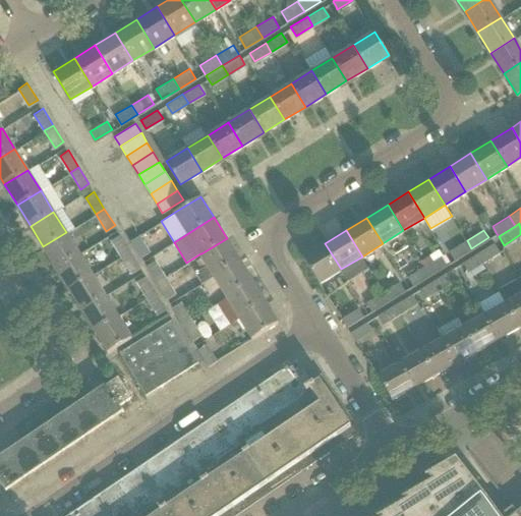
[(43,246),(56,268),(79,252),(66,232),(43,246)]
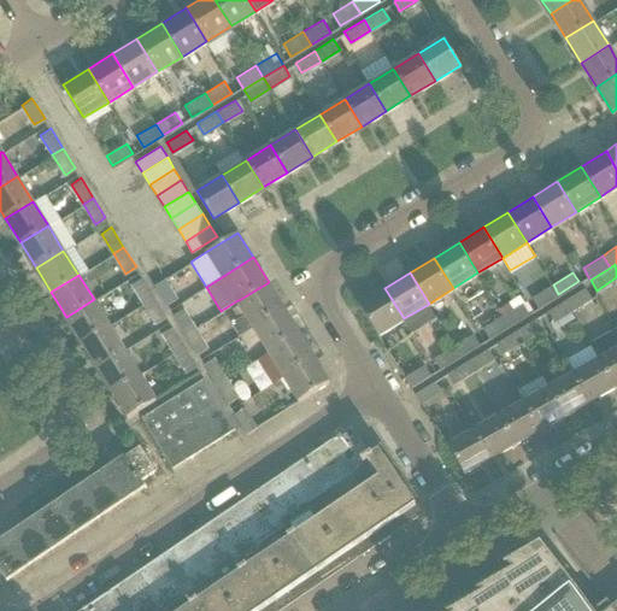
[(131,283),(144,303),(154,297),(142,276),(131,283)]
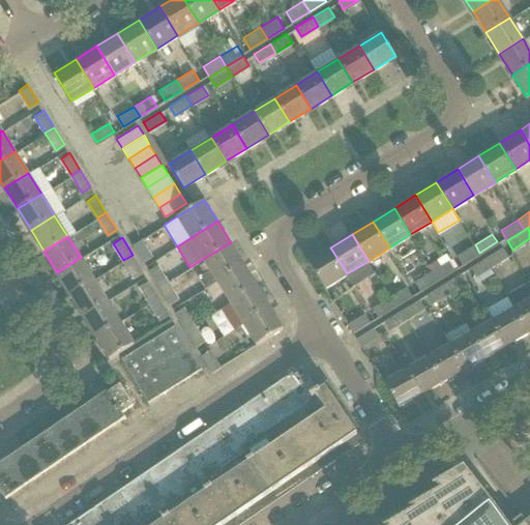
[(142,238),(134,243),(143,260),(152,255),(142,238)]
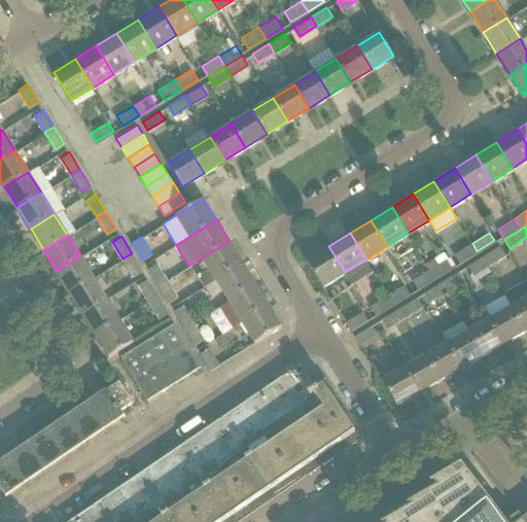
[(198,274),(205,285),(216,278),(242,262),(230,241),(204,256),(210,267),(198,274)]
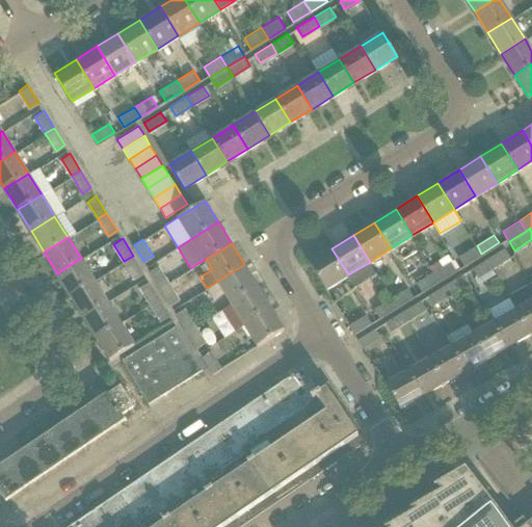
[(477,245),(459,256),(464,264),(481,254),(477,245)]
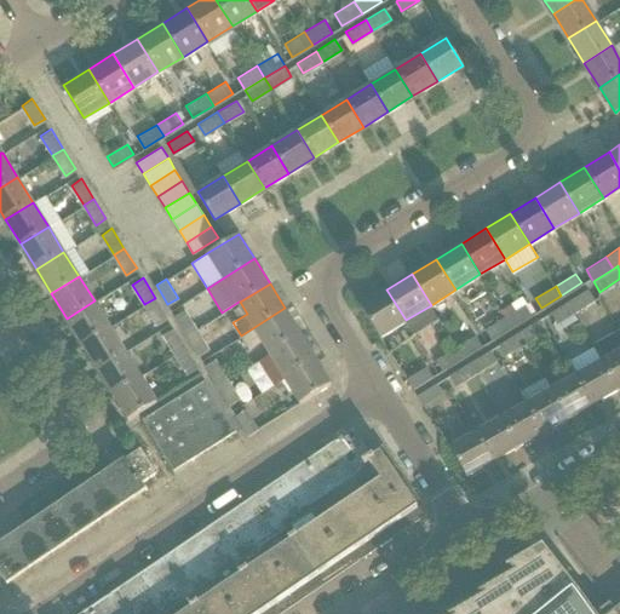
[(589,288),(569,300),(575,310),(577,310),(585,305),(595,299),(595,298),(589,288)]
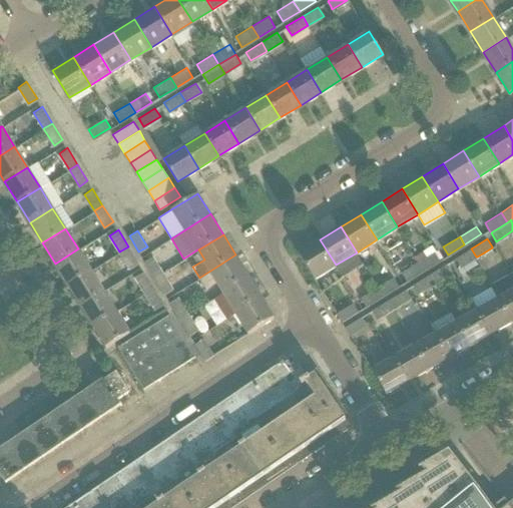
[(336,265),(320,239),(300,252),(316,278),(336,265)]
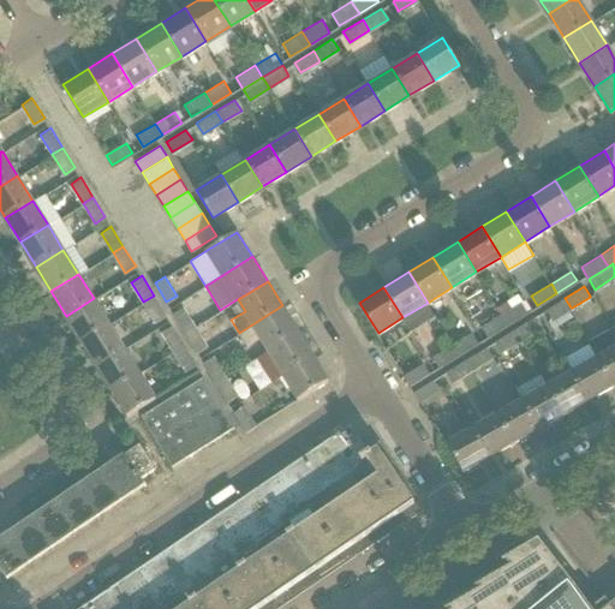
[(154,296),(143,302),(156,321),(166,315),(154,296)]
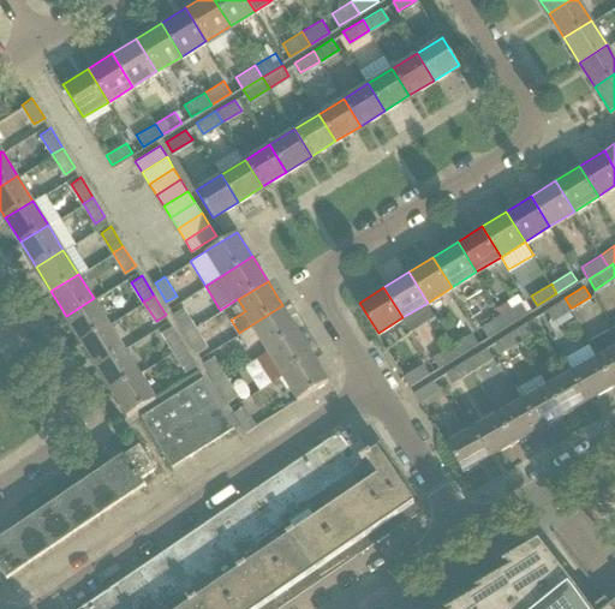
[(66,316),(82,340),(108,323),(94,298),(66,316)]
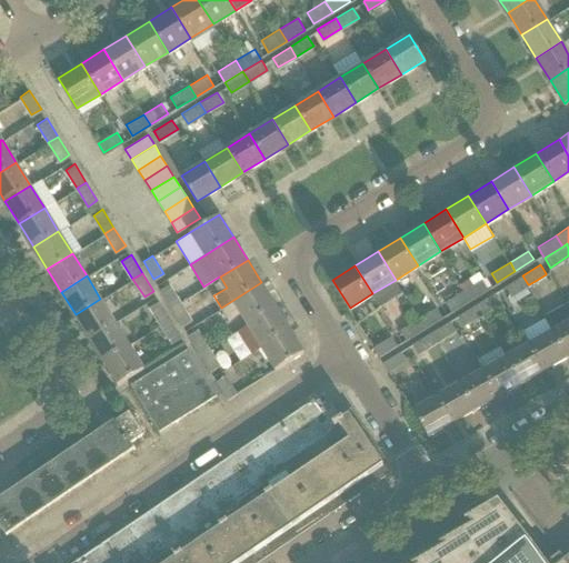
[(528,284),(522,275),(503,287),(509,297),(528,284)]
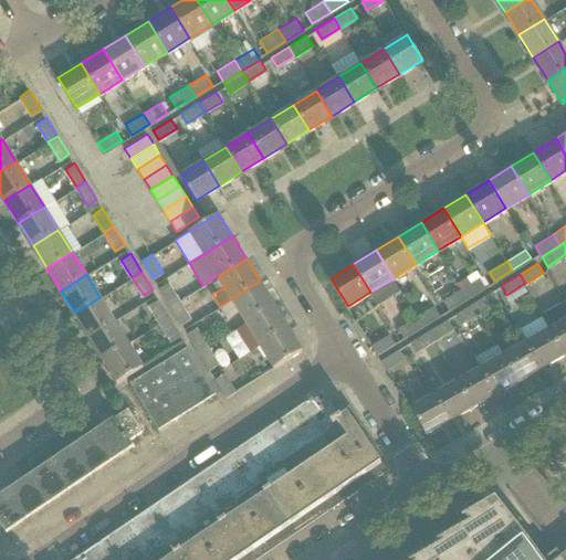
[(479,276),(461,287),(462,288),(464,292),(468,297),(485,286),(479,276)]
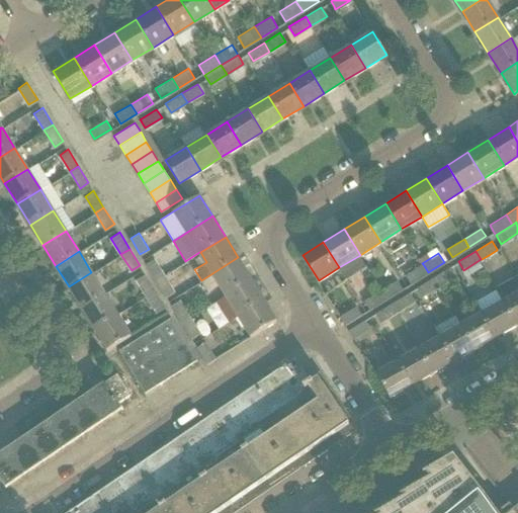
[(219,282),(226,293),(251,277),(238,257),(212,273),(213,274),(219,282)]
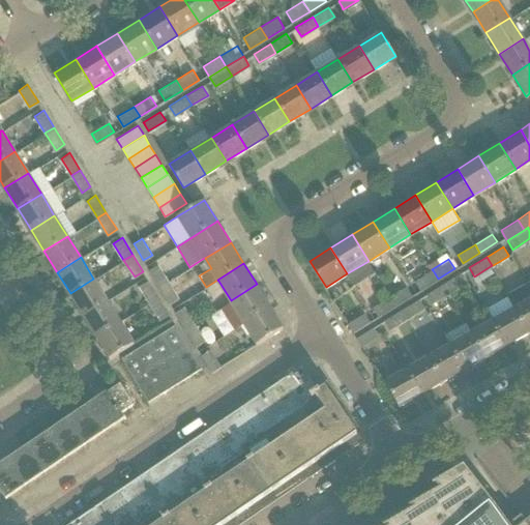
[(156,264),(149,269),(159,286),(168,282),(169,281),(158,264),(156,264)]
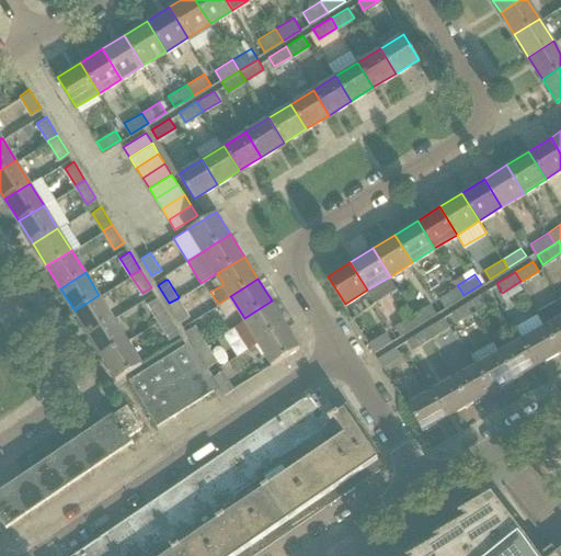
[(524,286),(521,281),(502,293),(505,297),(524,286)]
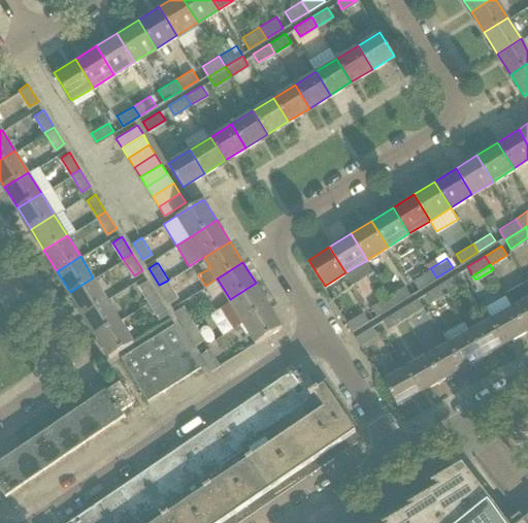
[(430,268),(414,280),(419,288),(436,278),(433,272),(431,269),(430,268)]
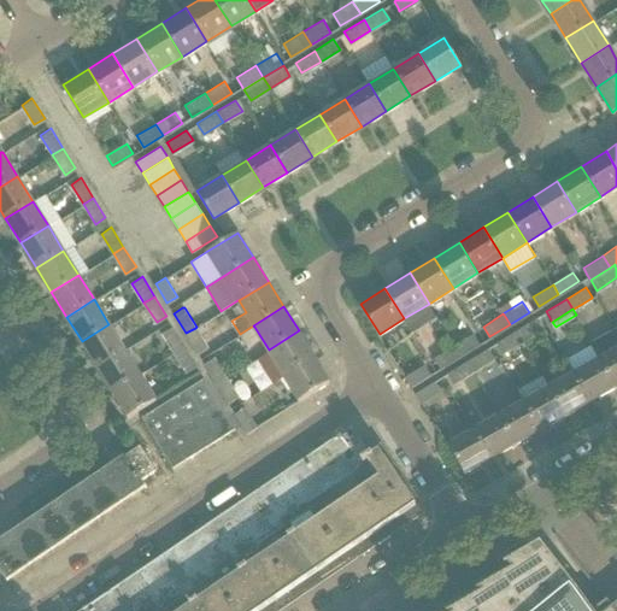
[(518,328),(517,329),(523,340),(541,329),(544,328),(536,317),(535,318),(533,319),(518,328)]
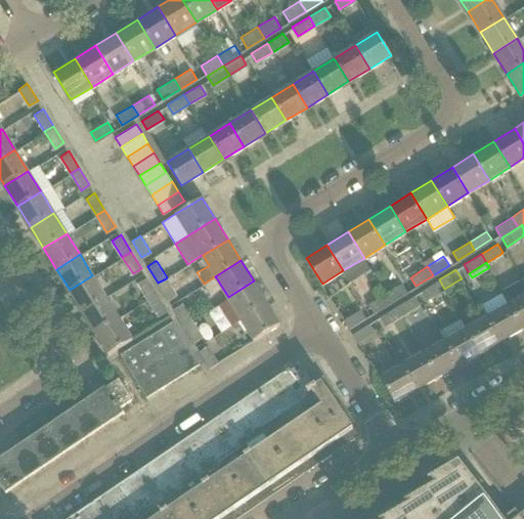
[(70,290),(82,310),(105,296),(92,275),(70,290)]
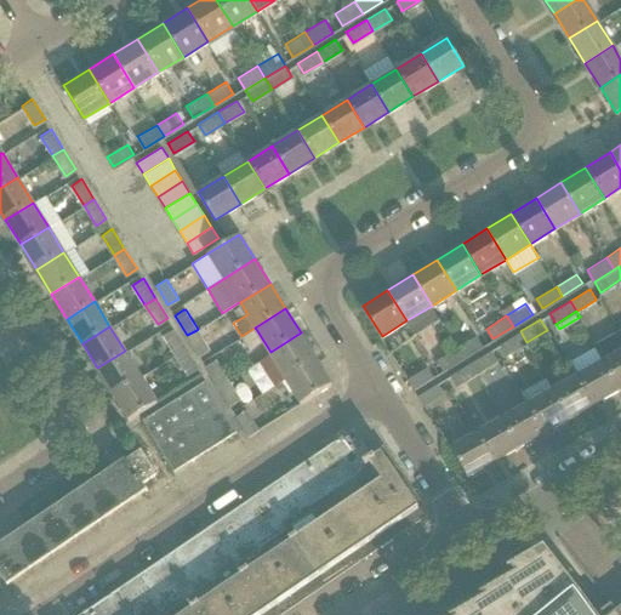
[(164,334),(176,354),(186,348),(174,328),(164,334)]
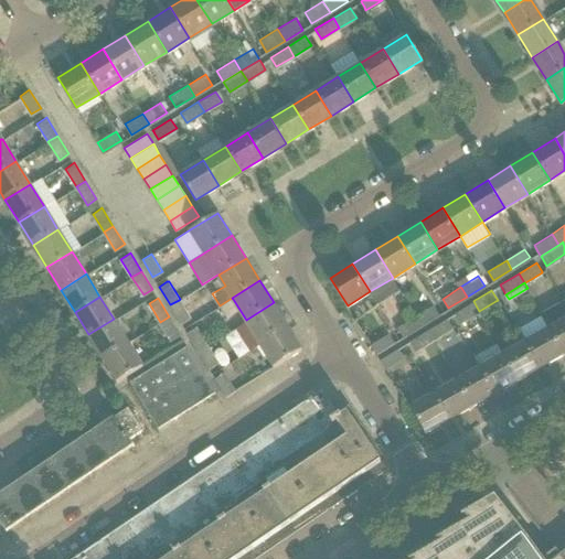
[(232,298),(220,305),(226,315),(238,308),(233,299),(232,298)]
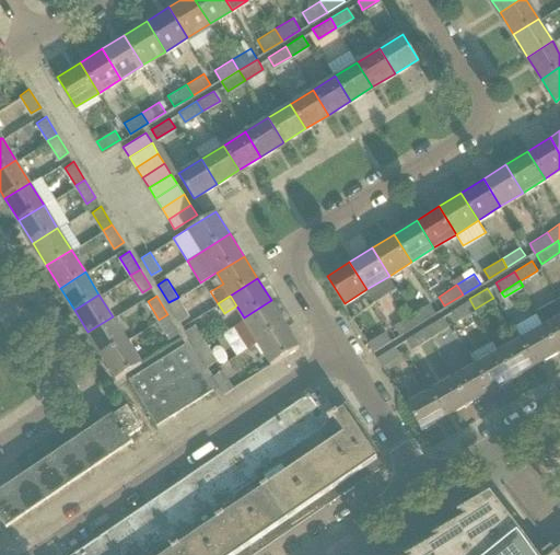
[(559,298),(559,296),(536,309),(537,311),(559,350),(559,348),(559,298)]
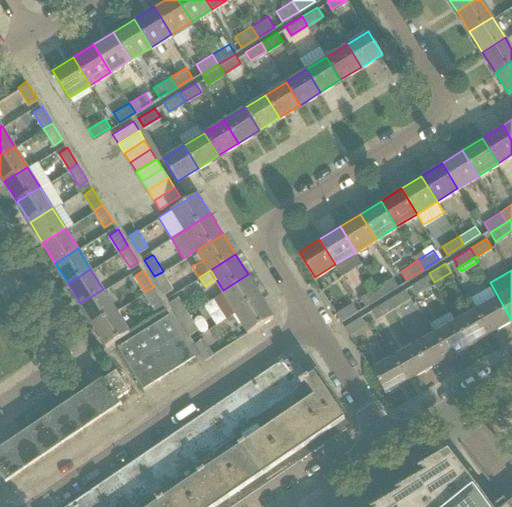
[(162,272),(154,276),(165,293),(172,288),(173,288),(163,271),(162,272)]
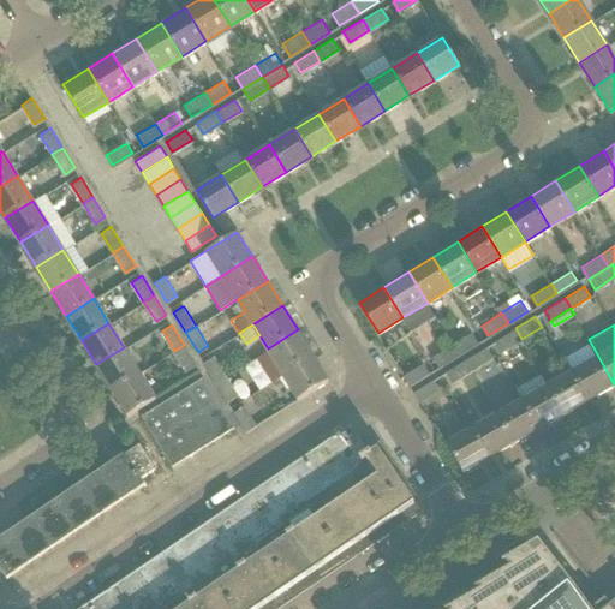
[(515,328),(495,340),(501,351),(521,339),(515,328)]
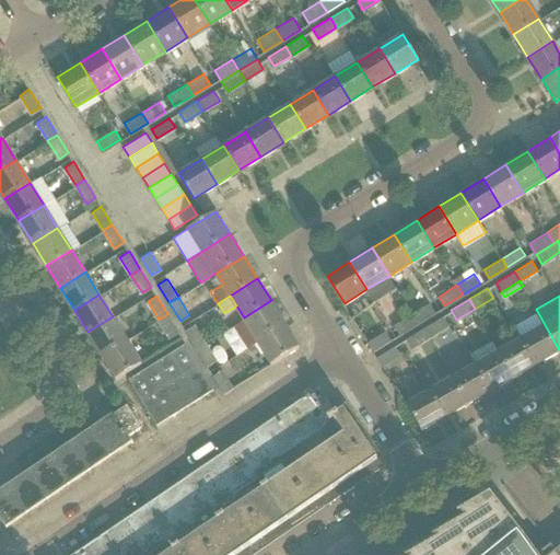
[(244,318),(258,339),(286,323),(271,300),(244,318)]
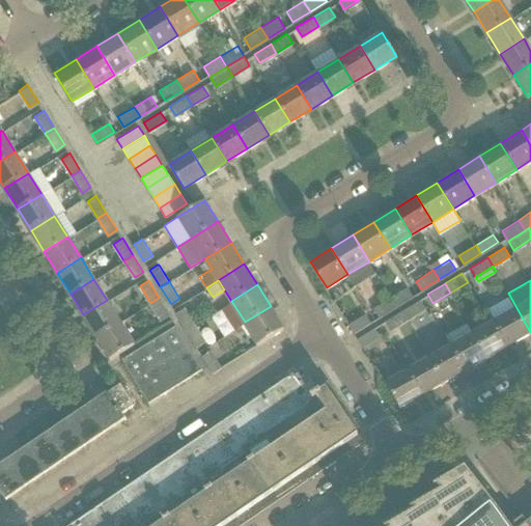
[(408,286),(391,297),(396,305),(413,295),(408,286)]
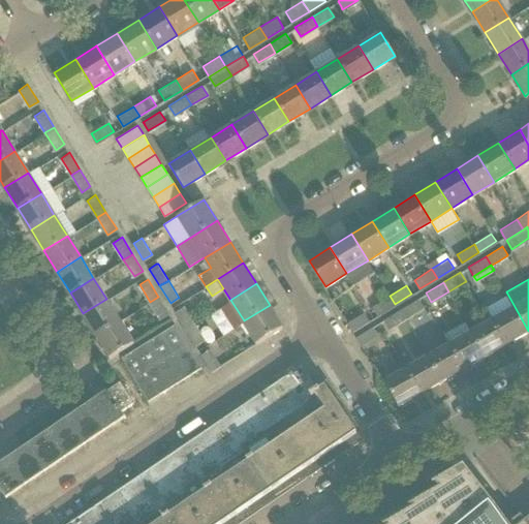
[(507,294),(486,306),(493,318),(506,342),(528,331),(507,294)]
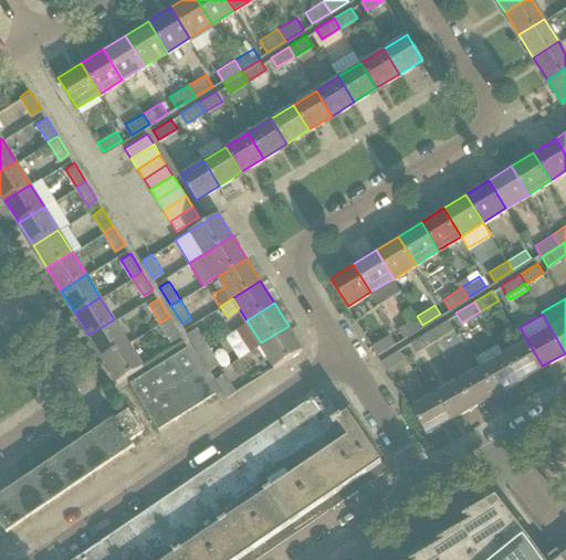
[(417,316),(399,328),(405,336),(405,337),(422,325),(417,316)]
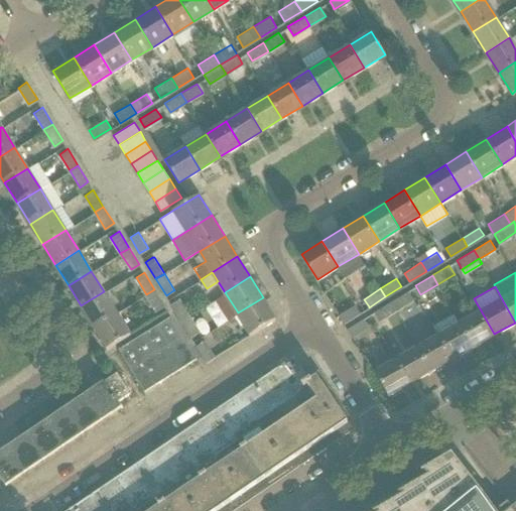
[(154,289),(146,294),(156,310),(164,305),(154,289)]
